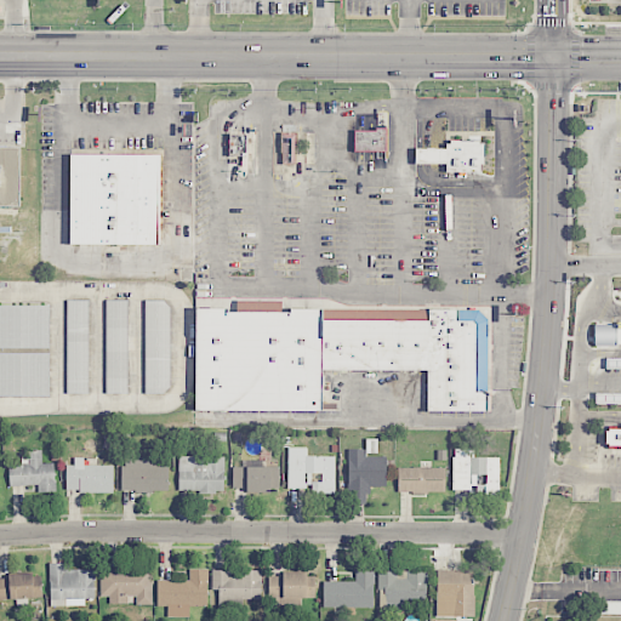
[(354,151),(387,151),(387,127),(354,127),(354,151)]
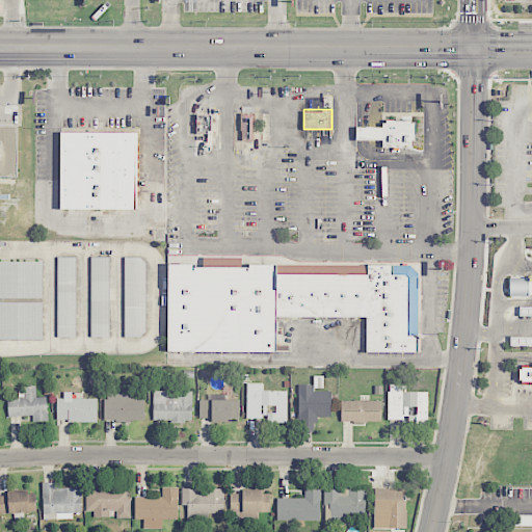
[(255,140),(255,112),(241,112),(241,140),(255,140)]
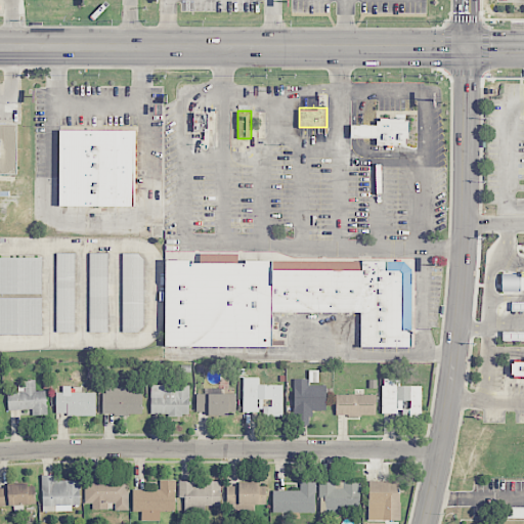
[(377,145),(408,145),(408,118),(377,118),(377,125),(350,125),(350,137),(377,137),(377,145)]
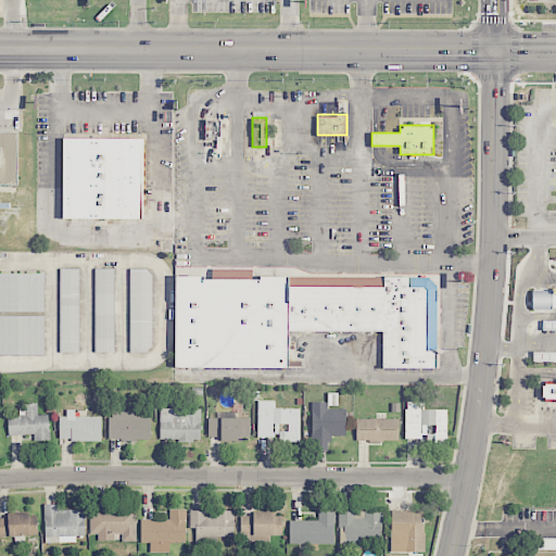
[(19,130),(0,130),(0,185),(19,185),(19,130)]
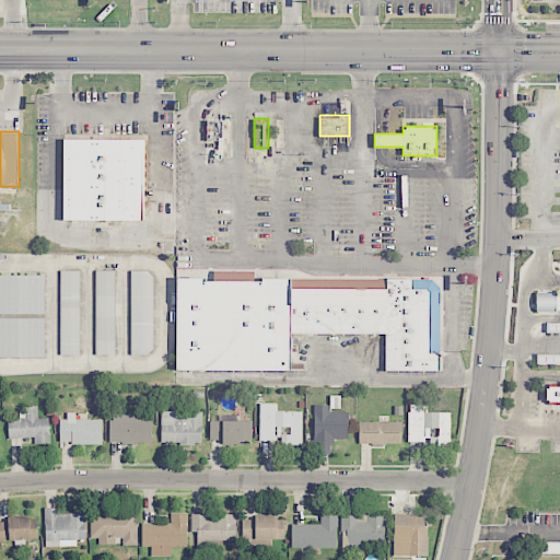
[(63,138),(62,220),(144,220),(144,138),(63,138)]
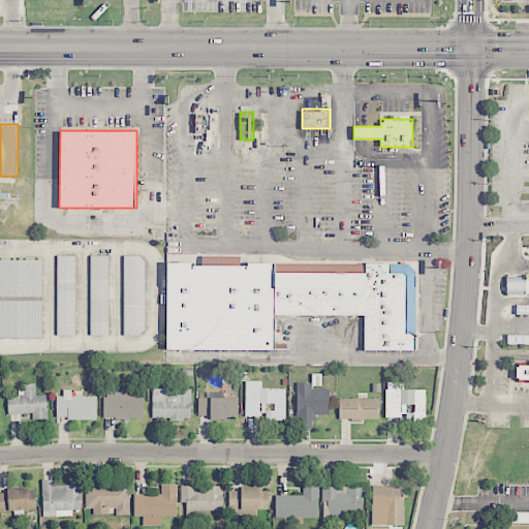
[(90,335),(109,335),(109,254),(90,254),(90,335)]
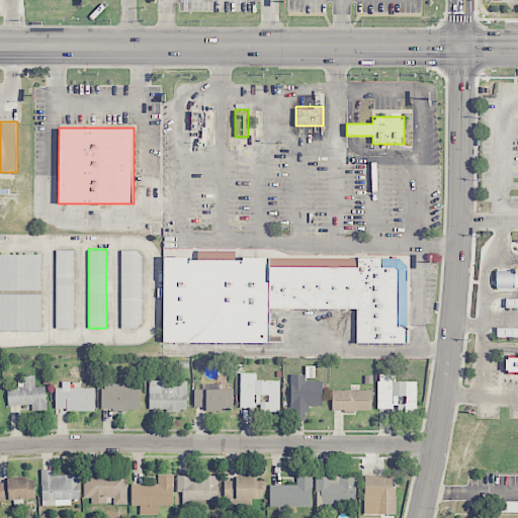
[(55,328),(74,328),(74,250),(55,250),(55,328)]
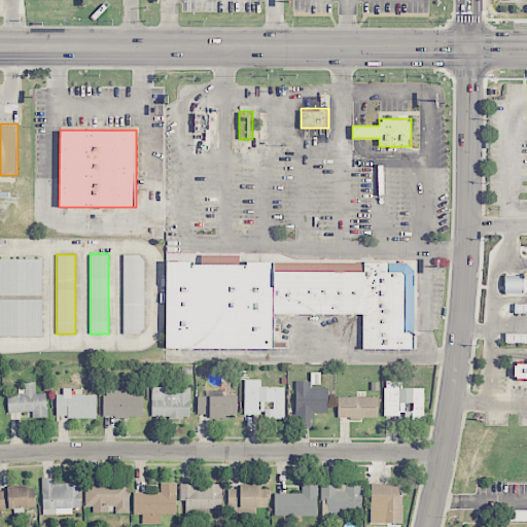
[(123,334),(145,334),(145,254),(123,254),(123,334)]
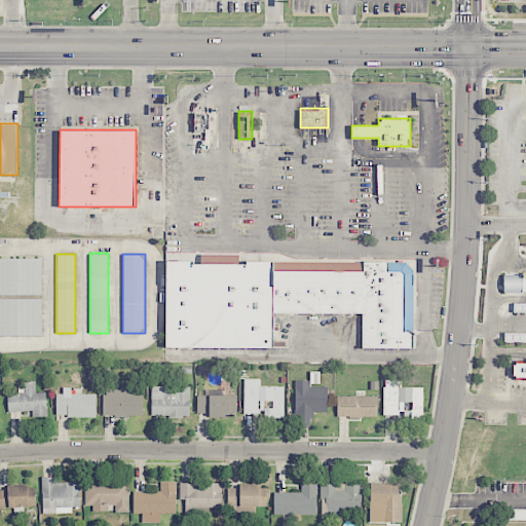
[(413,262),(240,261),(240,255),(200,255),(200,261),(166,261),(165,346),(285,347),(285,334),(274,334),(274,313),(361,313),(361,347),(413,348),(413,262)]
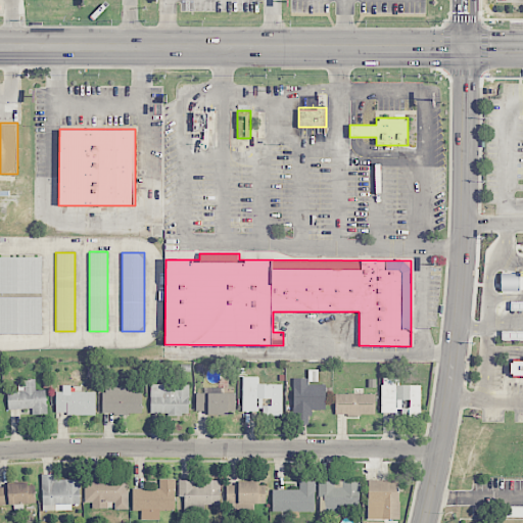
[(0,255),(0,293),(43,293),(43,256),(0,255)]
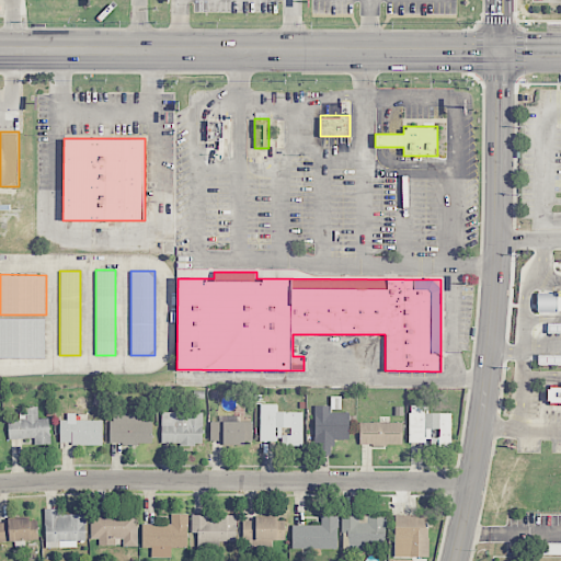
[(560,310),(560,294),(537,295),(537,311),(560,310)]
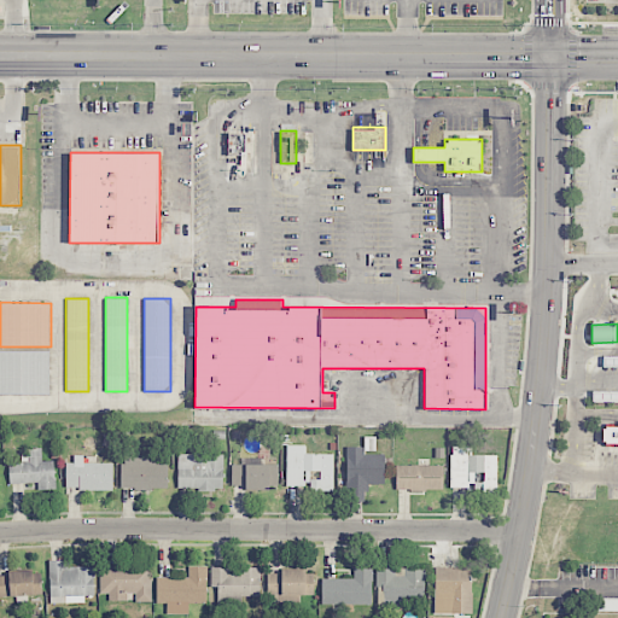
[(0,394),(50,394),(50,351),(0,351),(0,394)]
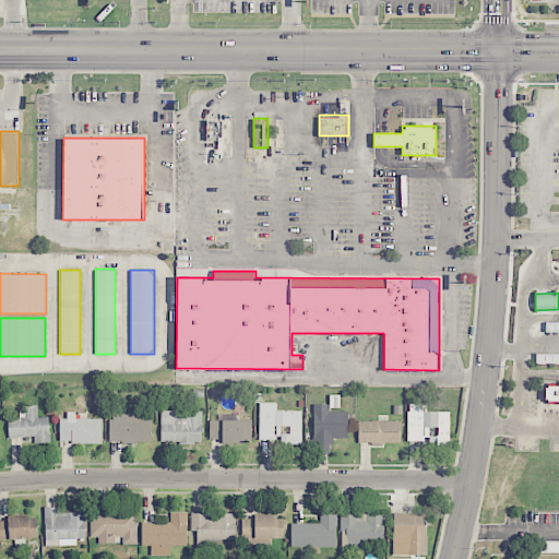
[(558,322),(545,322),(545,332),(558,332),(558,322)]
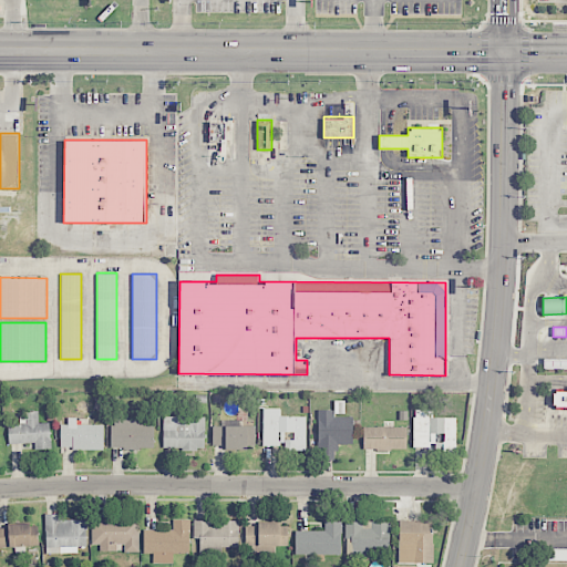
[(566,359),(543,359),(543,368),(566,368),(566,359)]
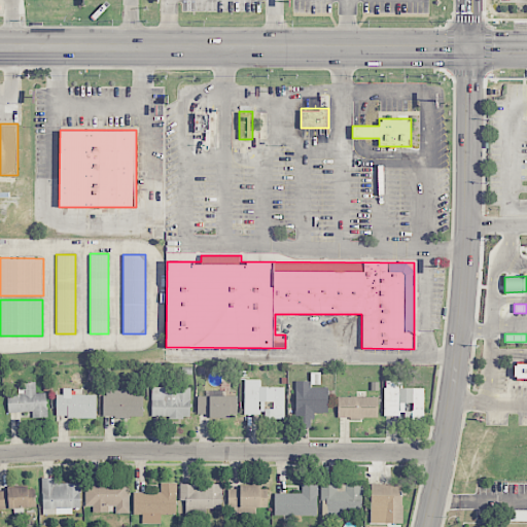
[(526,378),(516,378),(516,376),(514,376),(514,364),(517,364),(517,363),(526,363),(526,378)]
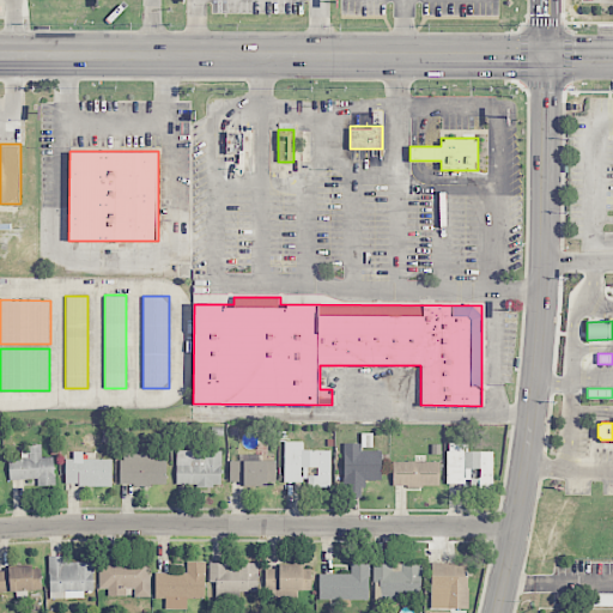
[(303,450),(303,442),(284,442),(284,483),(301,483),(301,467),(307,467),(307,487),(331,487),(331,450),(303,450)]
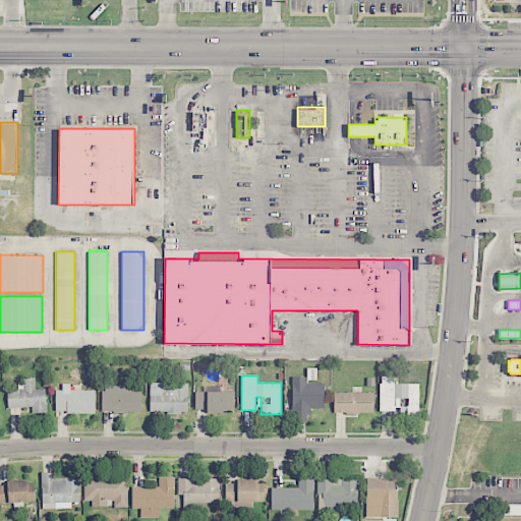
[(306,377),(293,377),(292,422),(308,422),(309,408),(325,408),(325,384),(306,383),(306,377)]
